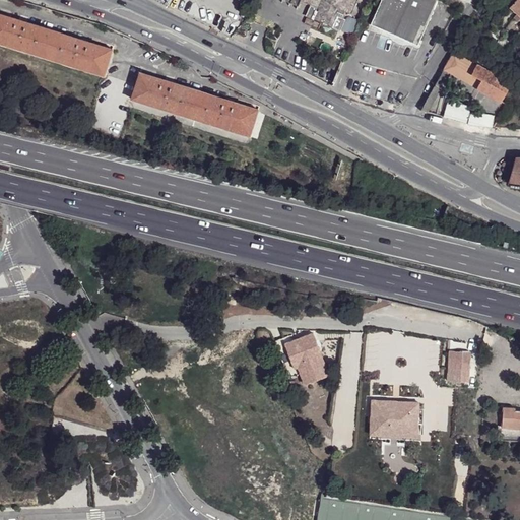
[(276,0),(274,5),(299,14),(302,5),(312,9),(308,20),(343,35),(348,21),(338,17),(340,11),(352,16),(359,0),(276,0)]
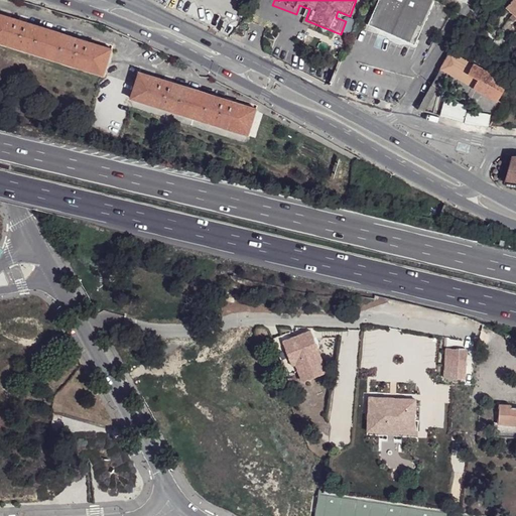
[(356,0),(350,16),(358,19),(365,0),(356,0)]
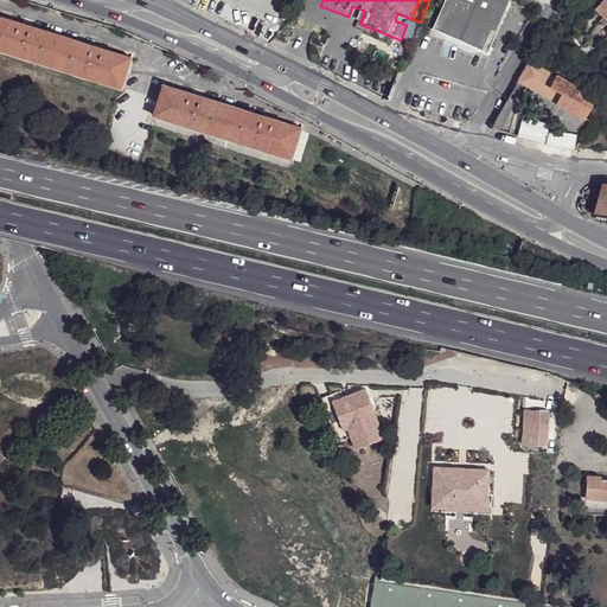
[(516,2),(510,0),(451,0),(438,33),(492,57),(516,2)]
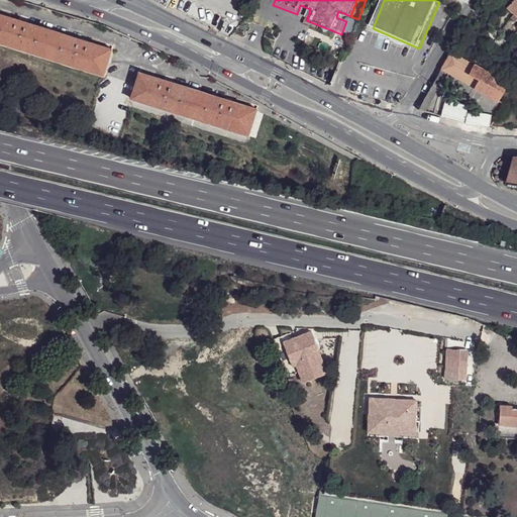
[(516,0),(514,0),(507,8),(515,15),(516,16),(516,0)]
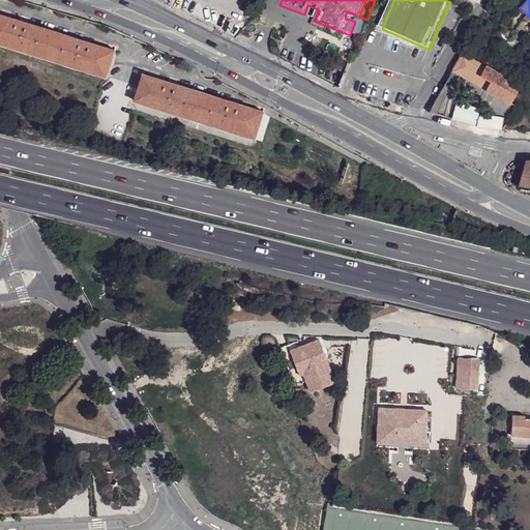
[(25,23),(0,15),(0,45),(108,79),(116,52),(90,43),(25,23)]
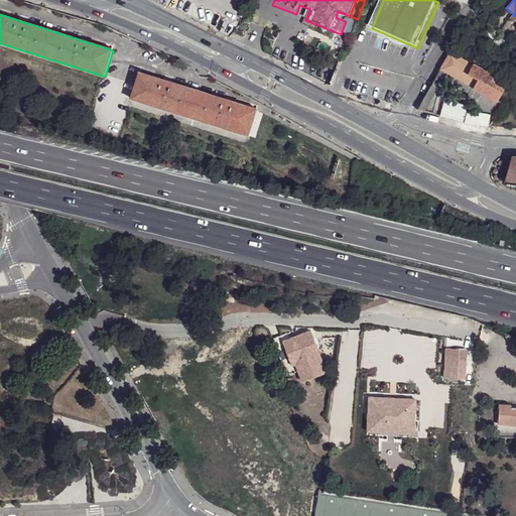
[(465,38),(460,47),(470,52),(475,44),(465,38)]
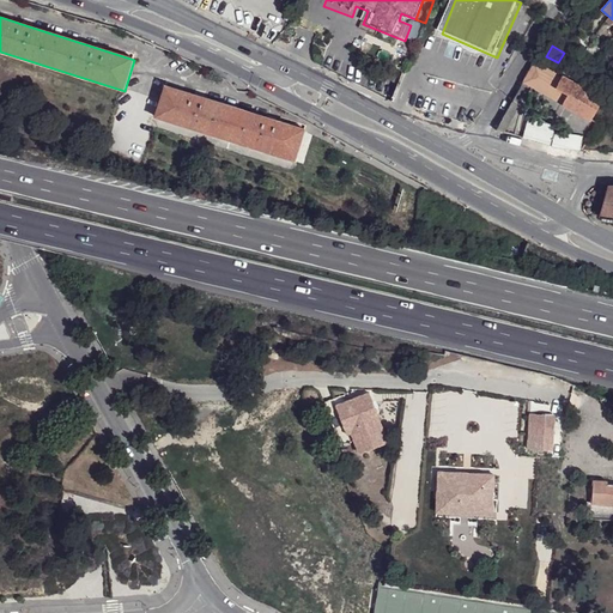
[(590,47),(584,54),(593,61),(599,53),(590,47)]
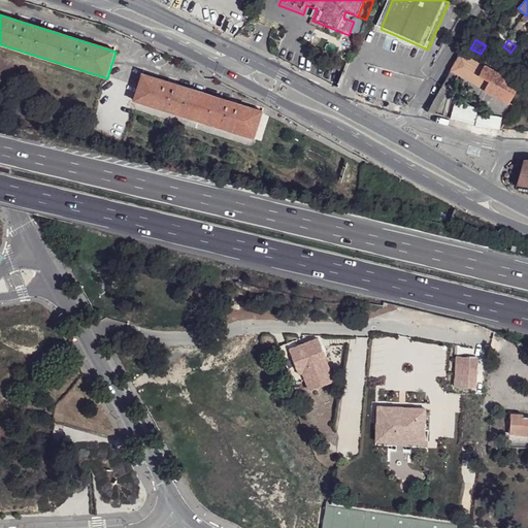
[(520,86),(461,54),(451,71),(457,74),(472,84),(481,88),(489,93),(510,103),(520,86)]
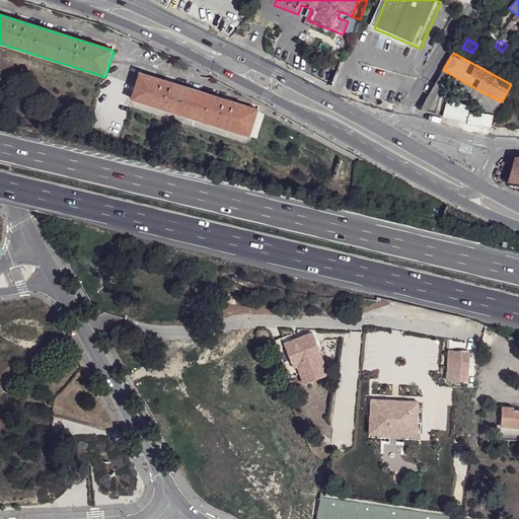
[(443,70),(432,89),(437,92),(439,92),(449,73),(443,70)]
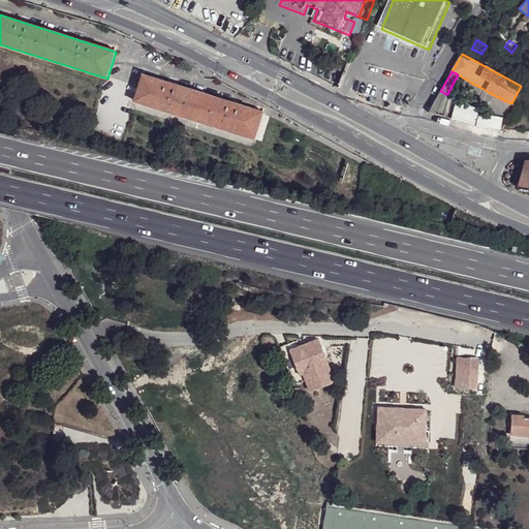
[(170,82),(144,73),(135,101),(256,138),(265,111),(240,103),(170,82)]
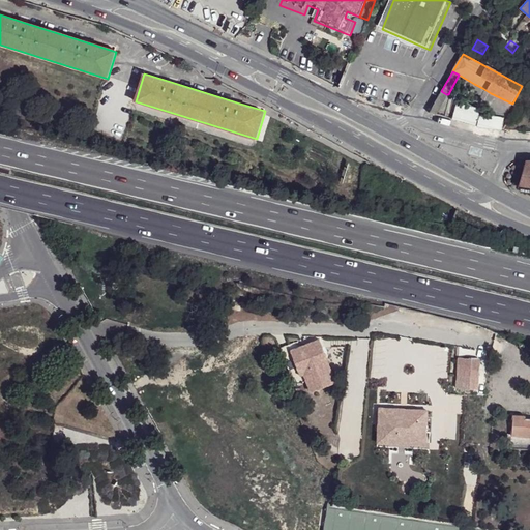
[(472,107),(482,88),(474,84),(462,105),(472,107)]
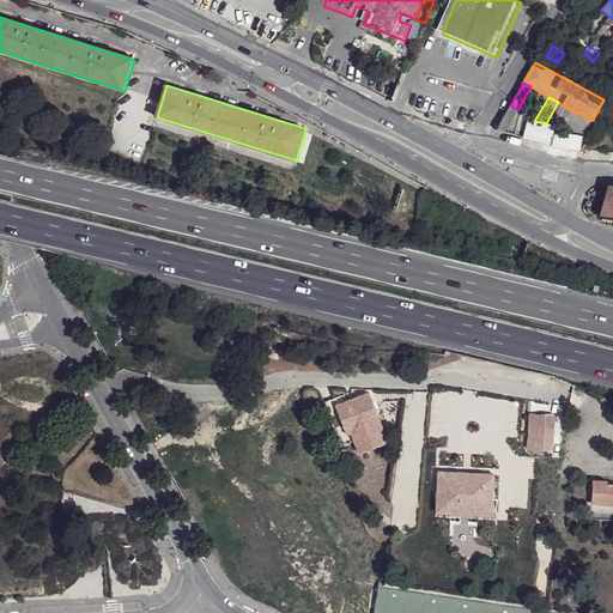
[(558,102),(546,123),(554,126),(552,135),(568,108),(558,102)]
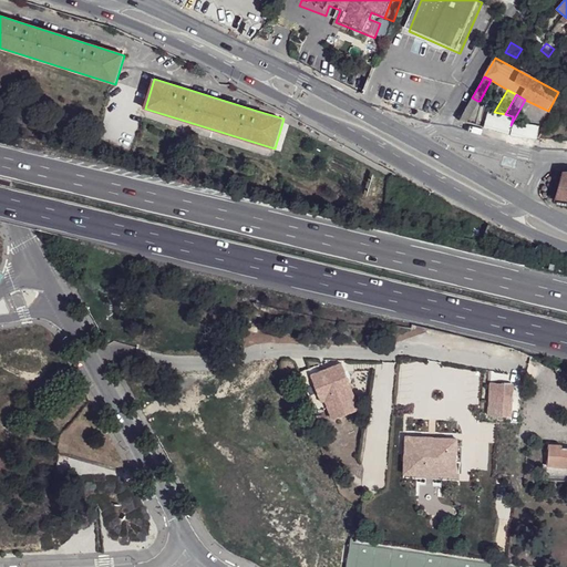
[(472,98),(459,121),(465,123),(477,101),(472,98)]
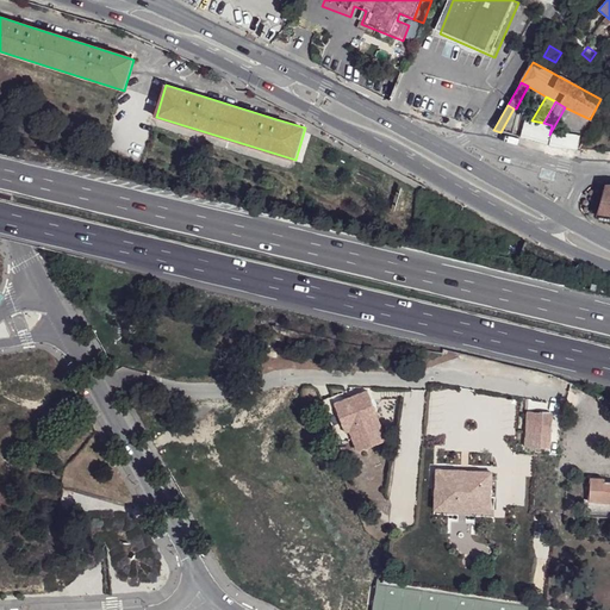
[(516,109),(514,109),(500,132),(504,134),(516,110),(516,109)]
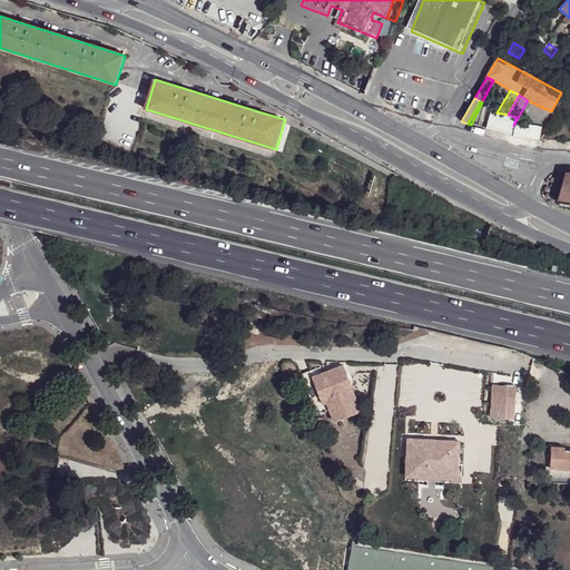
[(494,111),(489,130),(511,136),(513,126),(516,117),(508,115),(497,112),(494,111)]
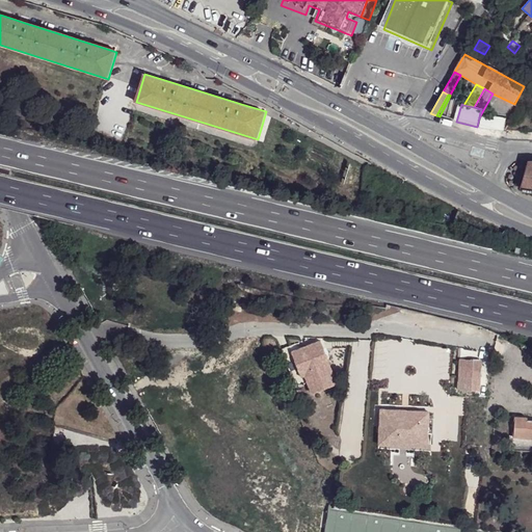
[(481,115),(480,128),(504,131),(505,120),(481,115)]
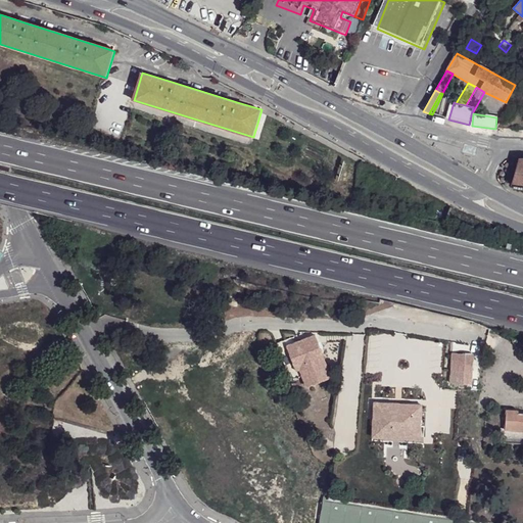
[(522,160),(519,160),(514,184),(522,186),(522,160)]
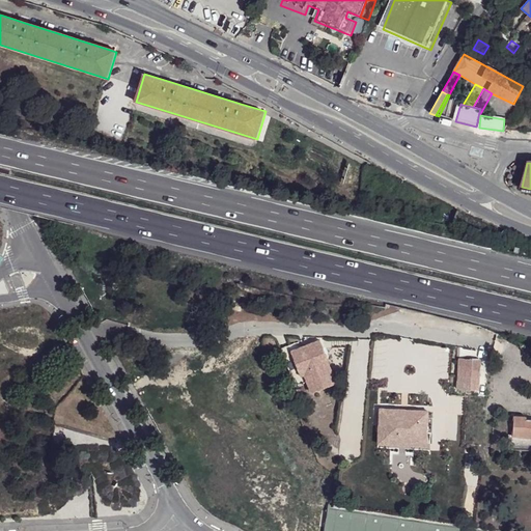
[(311,391),(337,382),(319,338),(301,345),(291,348),(301,374),(305,372),(311,391)]
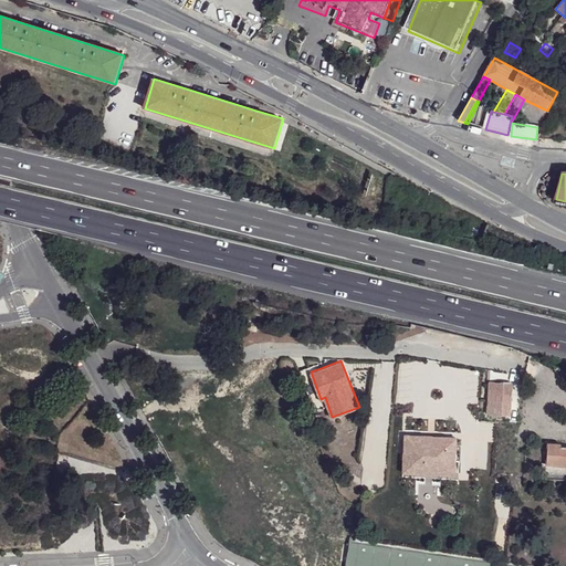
[(512,386),(490,384),(488,416),(510,417),(512,386)]
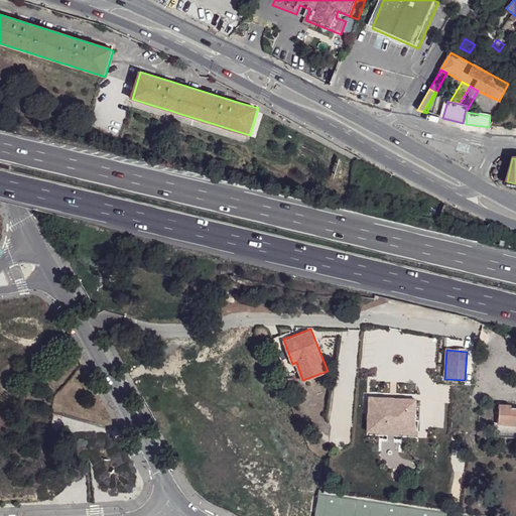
[(416,399),(403,399),(403,403),(384,402),(384,397),(371,397),(368,430),(380,431),(380,426),(403,427),(402,433),(404,433),(415,433),(416,399)]
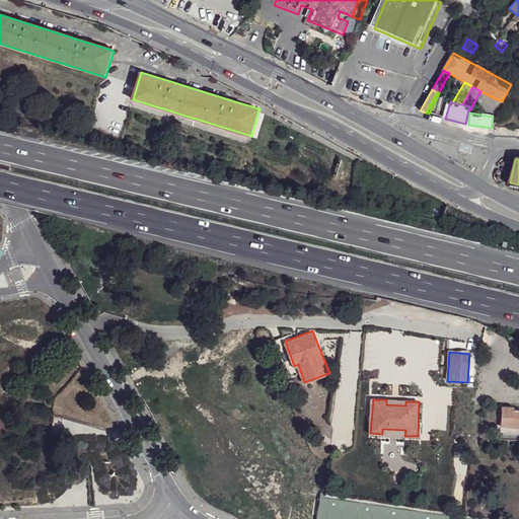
[(518,409),(515,409),(516,406),(503,404),(502,427),(518,428),(518,409)]
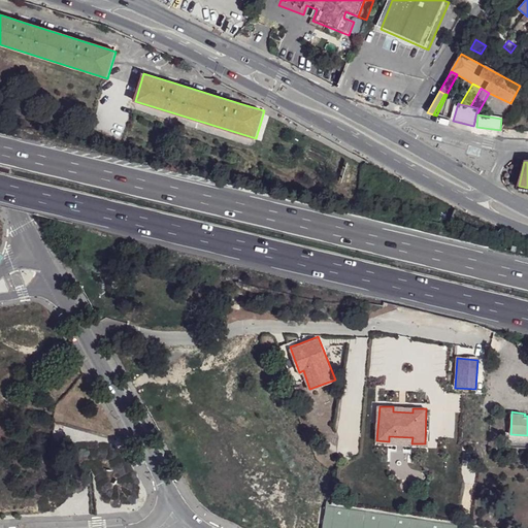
[(333,503),(329,502),(325,527),(372,527),(375,509),(333,503)]
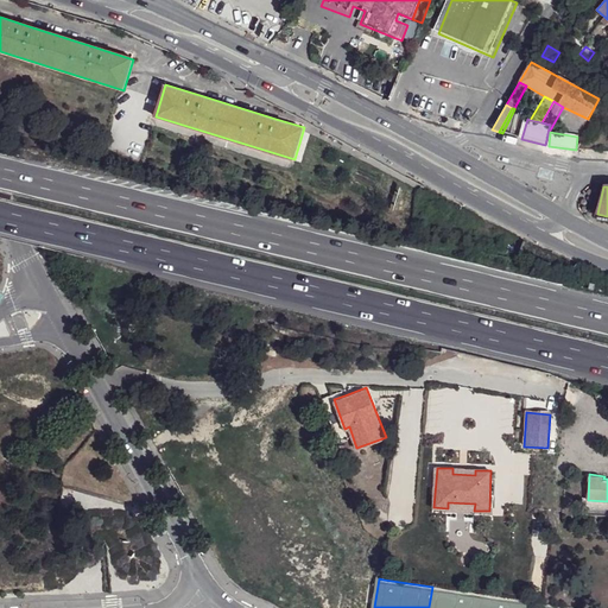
[(432,587),(429,607),(480,607),(482,595),(432,587)]
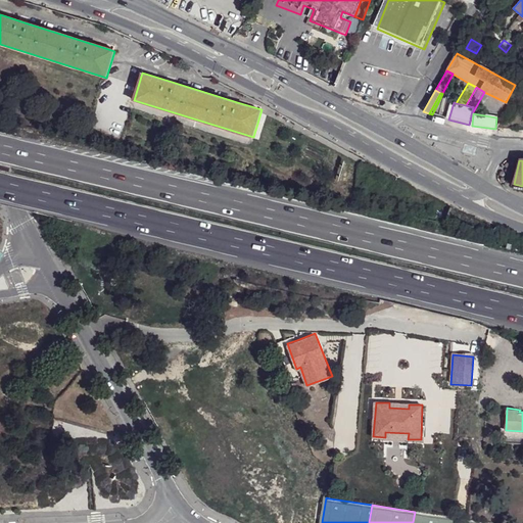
[(491,522),(415,512),(413,522),(491,522)]
